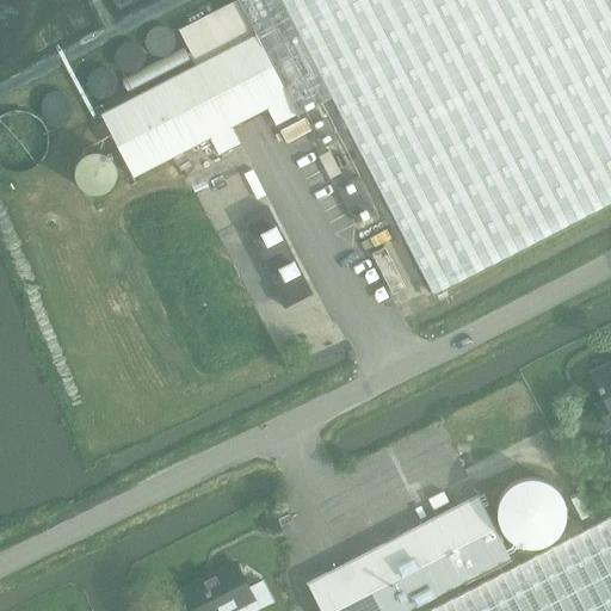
[(610,0),(238,0),(239,1),(179,31),(197,66),(102,115),(134,178),(210,140),(218,155),(240,144),(232,128),(267,110),(276,125),(296,116),(333,99),(433,296),(610,204),(610,0)]
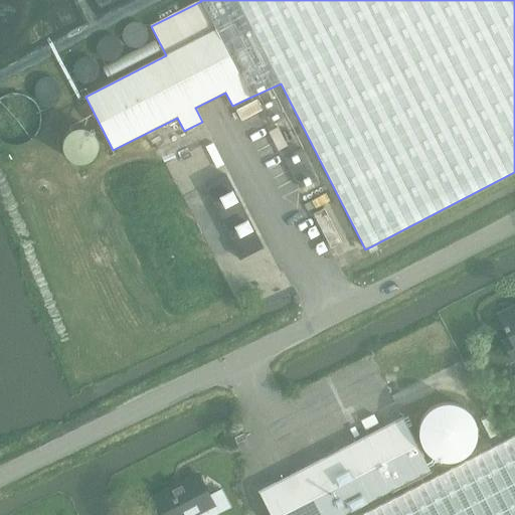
[(263,107),(273,127),(285,120),(275,101),(263,107)]
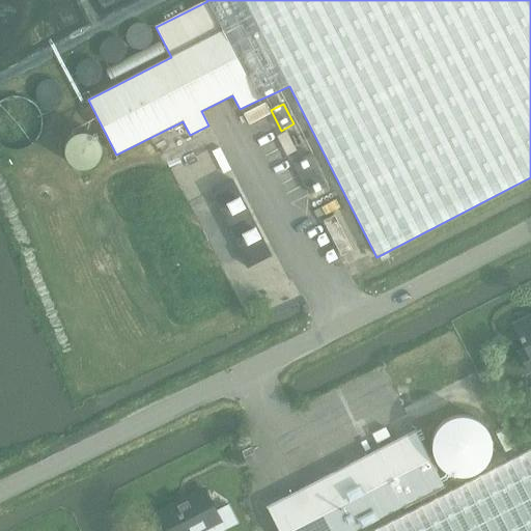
[(297,152),(287,133),(278,138),(287,157),(297,152)]
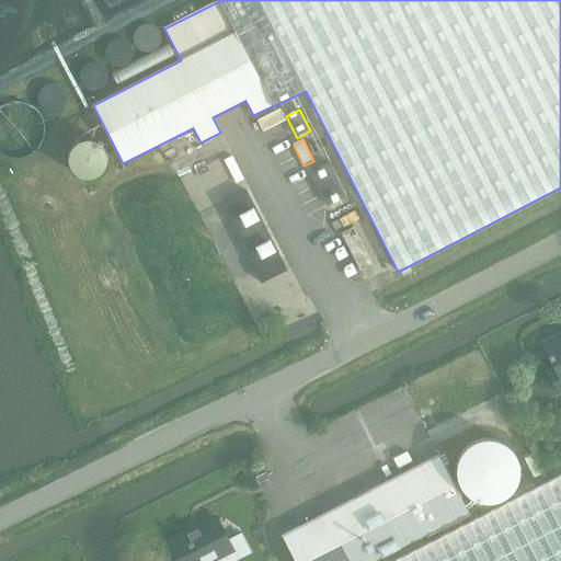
[(329,163),(310,173),(328,206),(345,197),(329,163)]
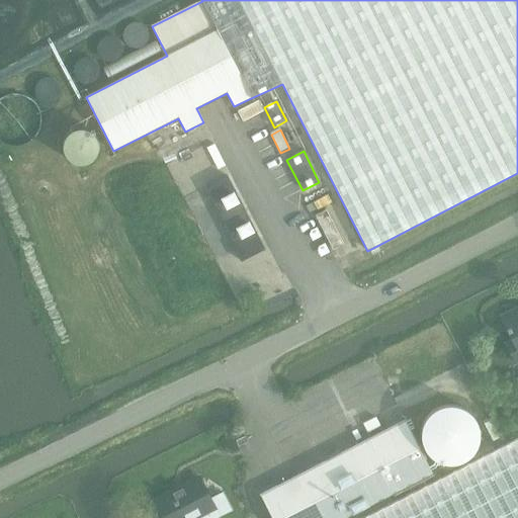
[(241,261),(265,249),(228,176),(205,187),(237,248),(235,249),(241,261)]
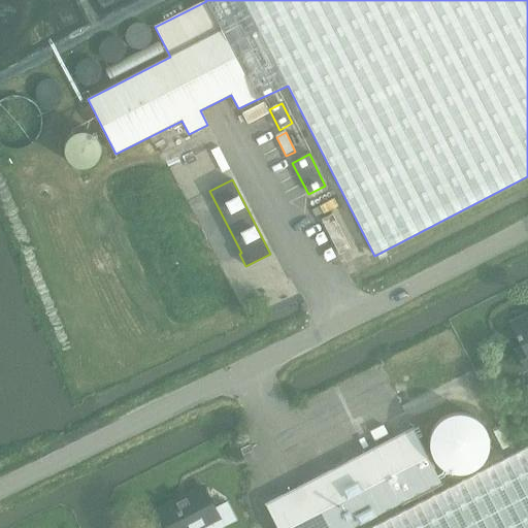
[(340,256),(351,250),(333,216),(322,221),(340,256)]
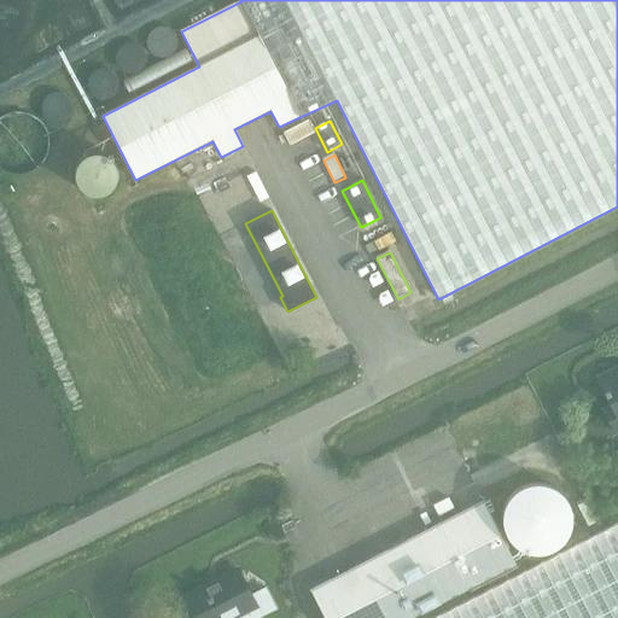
[(617,366),(596,378),(611,406),(602,410),(614,433),(617,431),(617,366)]
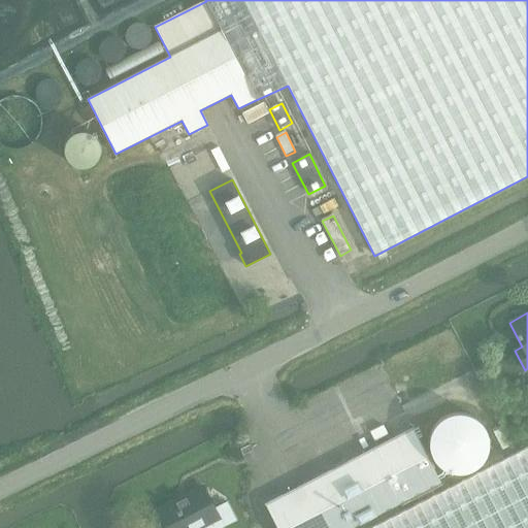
[(315,479),(330,508),(293,527),(357,527),(441,485),(413,428),(315,479)]
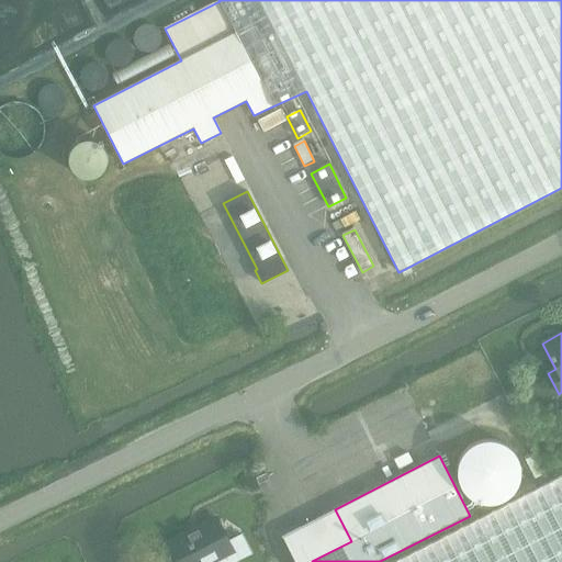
[(561,561),(561,476),(553,481),(394,561),(561,561)]
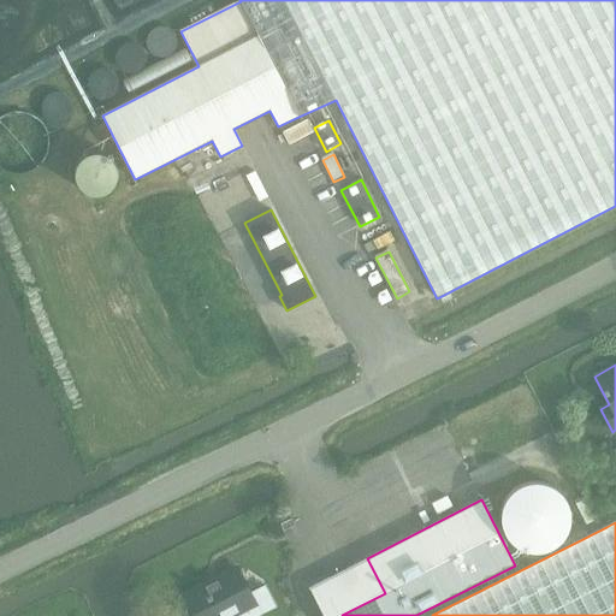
[(367,558),(309,588),(323,615),(342,615),(385,593),(367,558)]
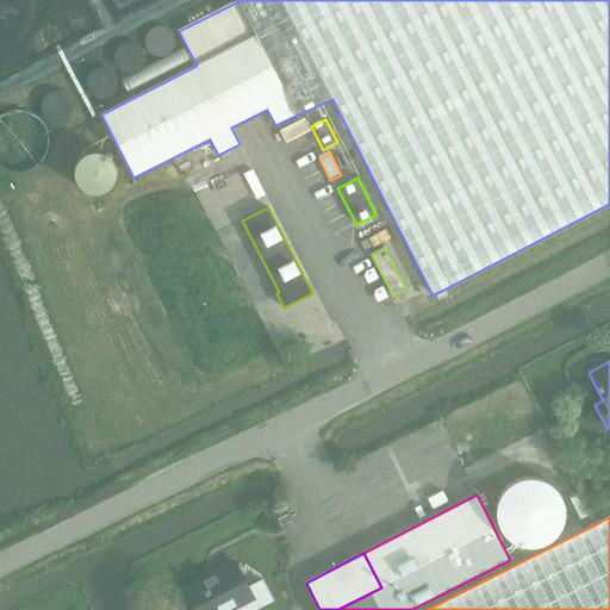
[(187,599),(185,607),(187,609),(261,609),(274,603),(263,583),(249,590),(235,562),(181,590),(187,599)]
